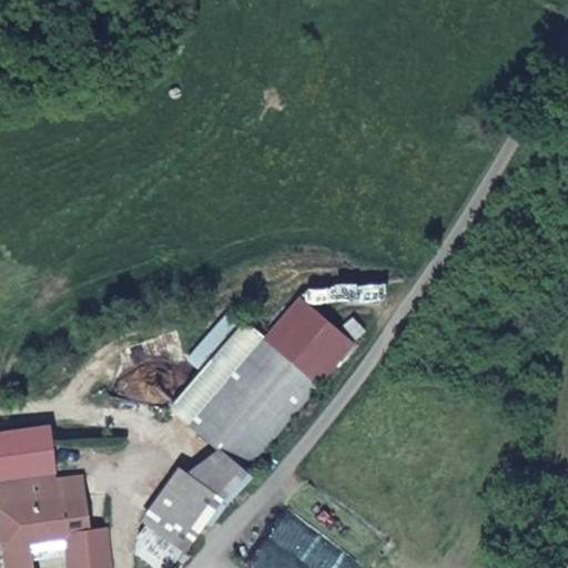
[(221,500),(355,342),(298,294),(183,432),(217,459),(180,485),(170,479),(140,530),(185,558),(221,500)]
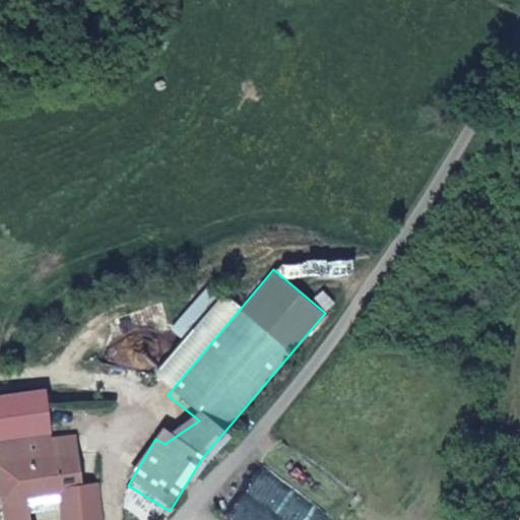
[(45,432),(38,389),(0,393),(0,455),(74,447),(71,430),(45,432)]
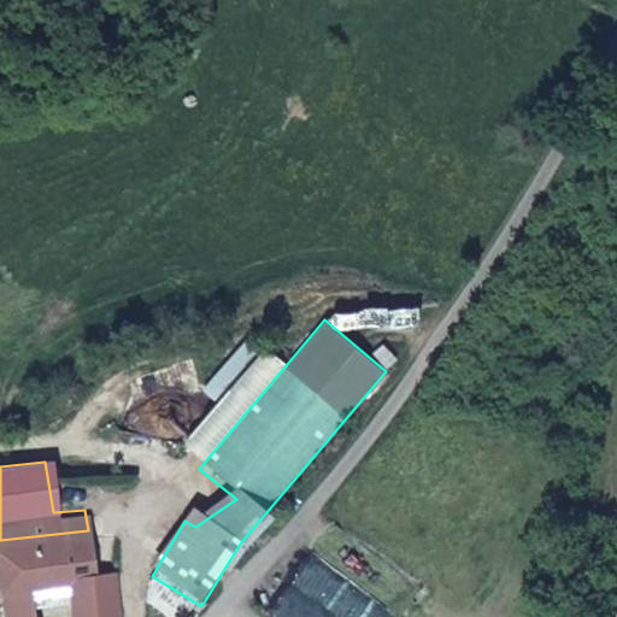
[(0,571),(3,582),(36,577),(80,571),(98,569),(88,530),(0,540),(0,571)]
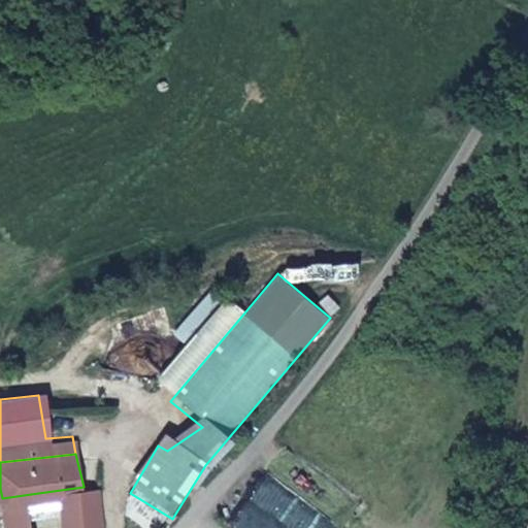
[(108,527),(101,485),(84,487),(68,489),(75,527),(108,527)]
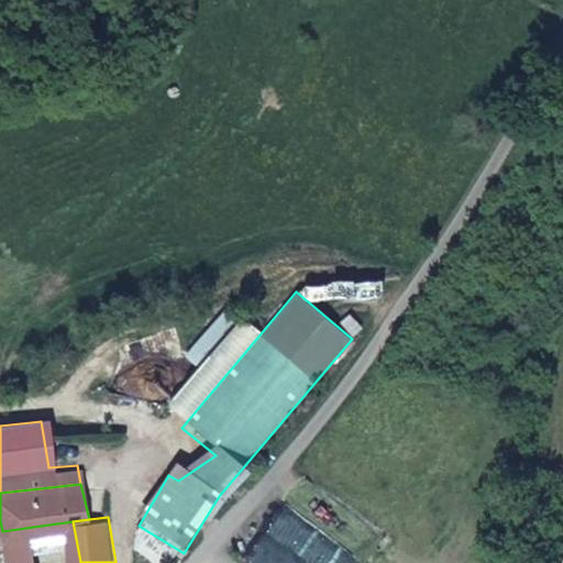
[(40,562),(33,527),(2,531),(8,562),(40,562)]
